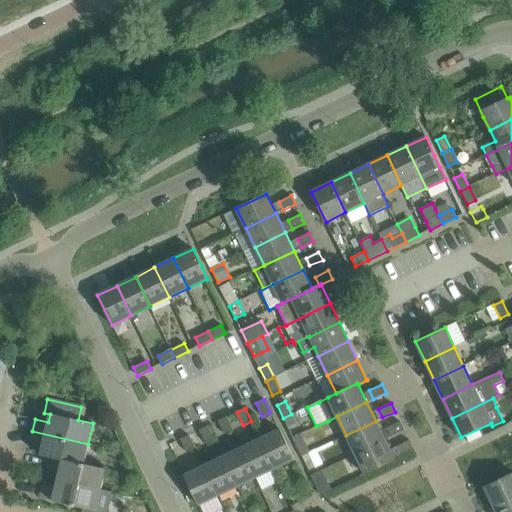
[(291,414),(283,418),(288,427),(291,425),(296,423),(291,414)]
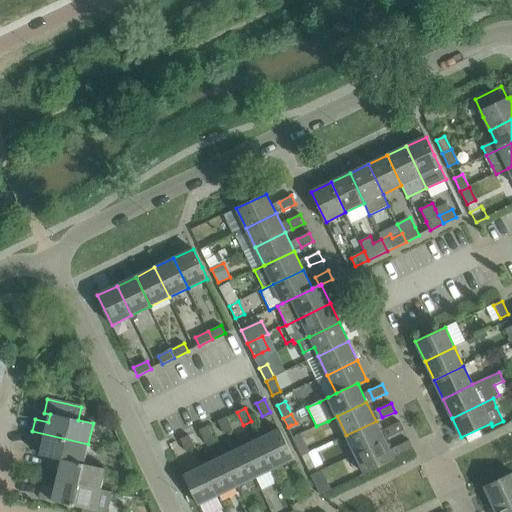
[(227,417),(218,421),(224,434),(233,430),(227,417)]
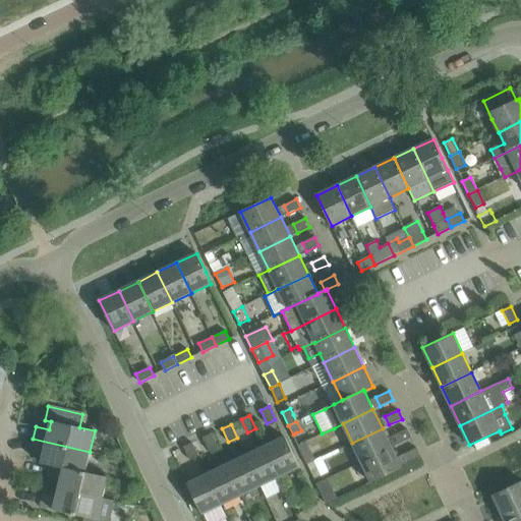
[(361,462),(392,448),(383,428),(352,443),(361,462)]
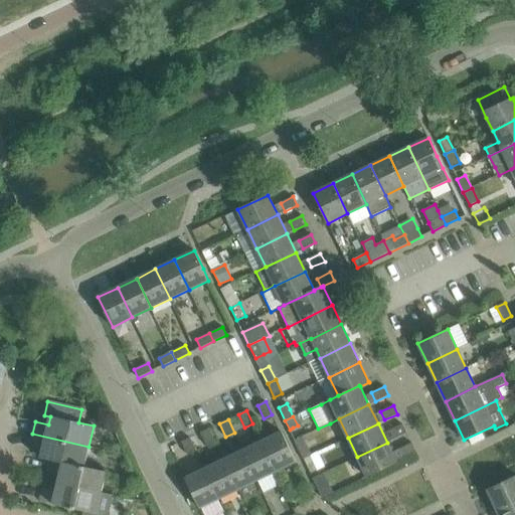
[(393,439),(406,433),(402,424),(389,431),(393,439)]
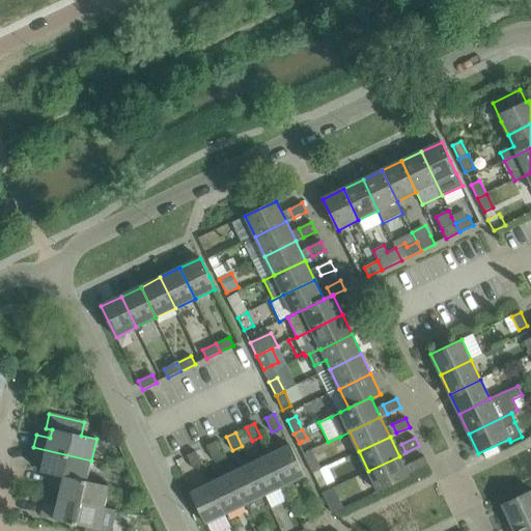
[(216,442),(206,446),(213,459),(222,455),(216,442)]
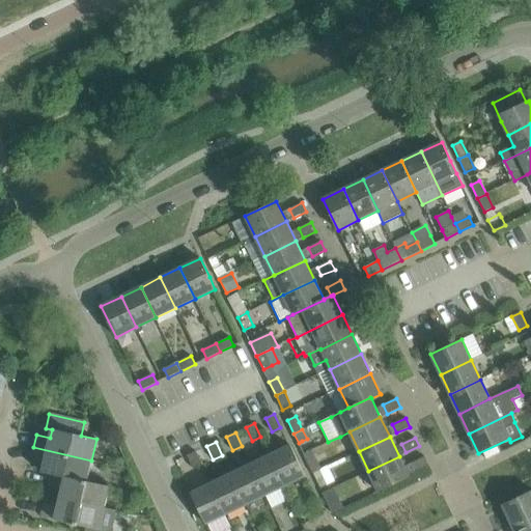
[(285,485),(305,476),(290,445),(270,455),(285,485)]
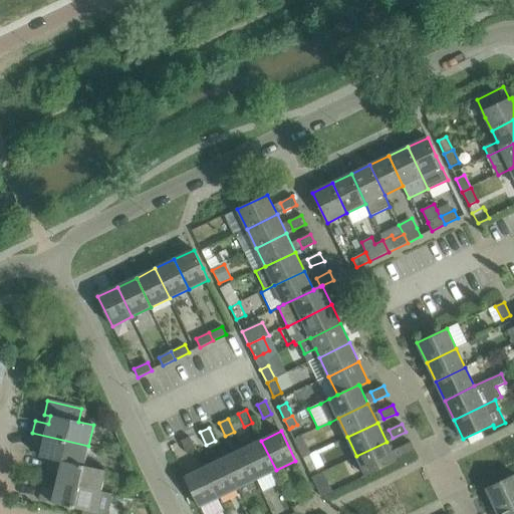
[(83,467),(84,466),(88,446),(32,433),(29,445),(42,448),(40,457),(49,459),(49,458),(83,467)]
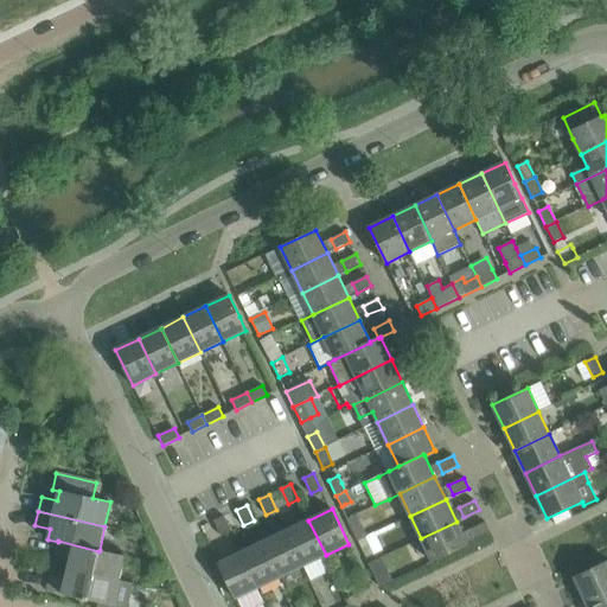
[(224,516),(213,521),(222,536),(231,531),(224,516)]
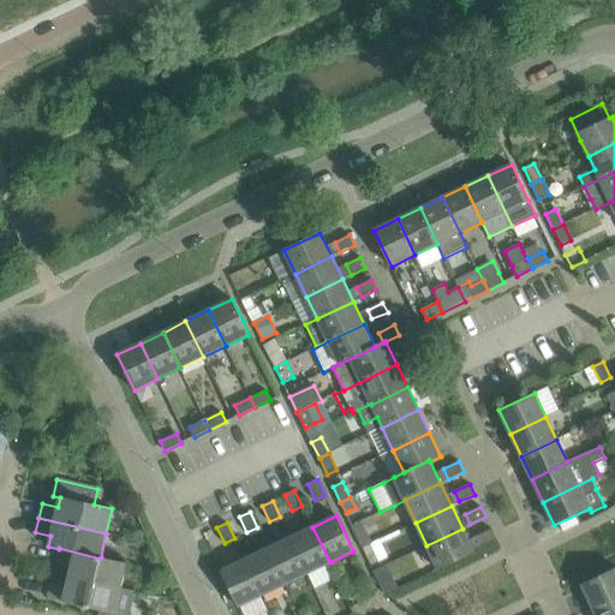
[(308,573),(330,562),(312,527),(290,538),(308,573)]
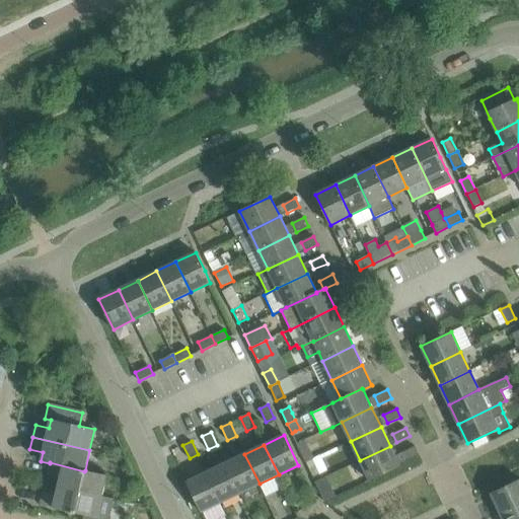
[(360,460),(369,479),(369,480),(399,465),(390,446),(360,460)]
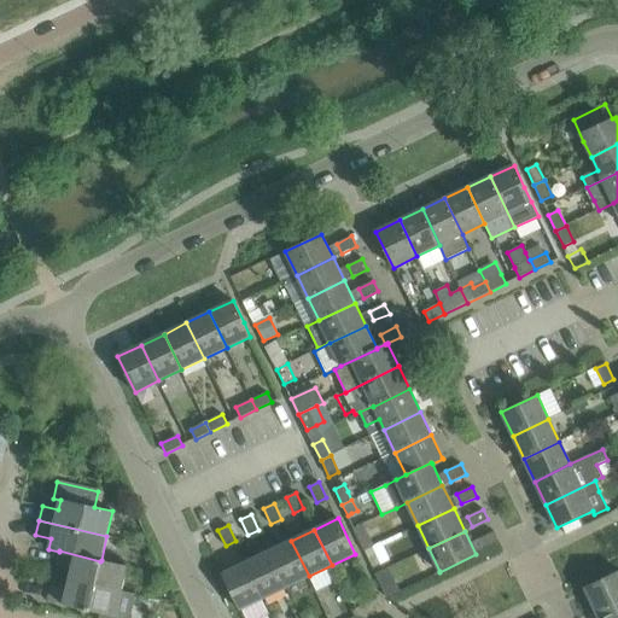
[(484,549),(500,542),(494,531),(479,538),(484,549)]
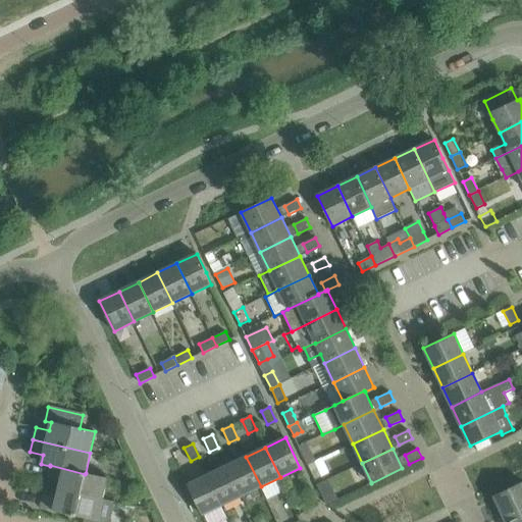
[(242,496),(261,486),(246,457),(227,466),(242,496)]
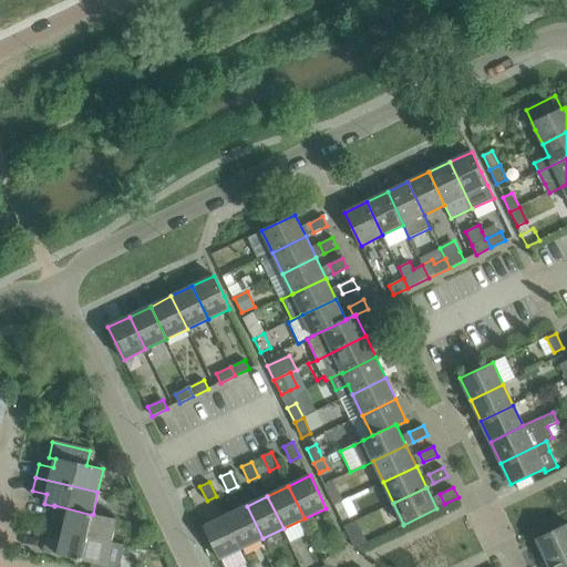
[(93,514),(92,515),(54,505),(54,506),(51,519),(65,523),(63,532),(111,543),(116,519),(93,514)]
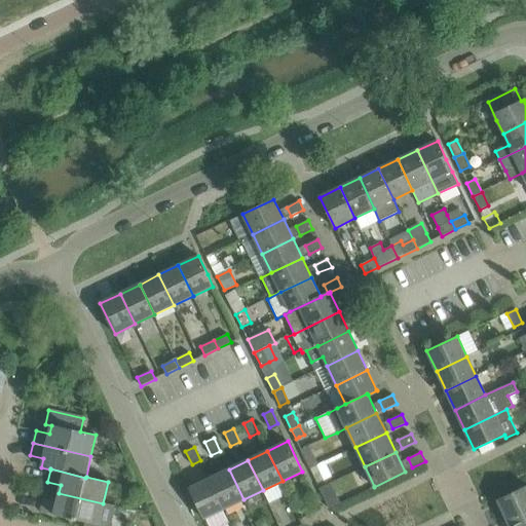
[(224,510),(243,499),(229,470),(210,479),(224,510)]
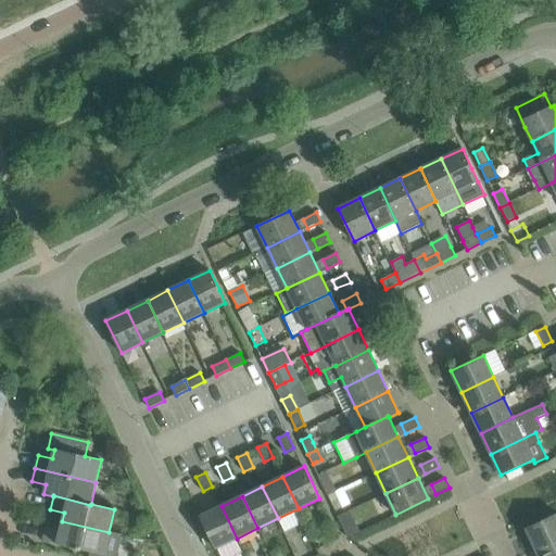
[(216,548),(237,539),(222,506),(200,516),(207,532),(216,548)]
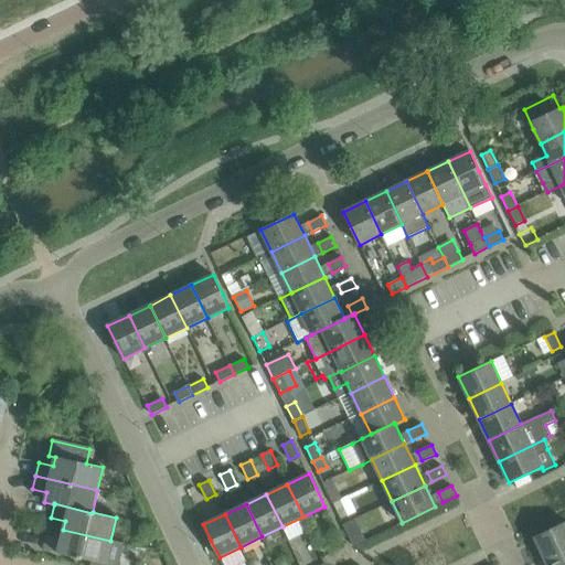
[(355,519),(343,524),(348,535),(361,530),(355,519)]
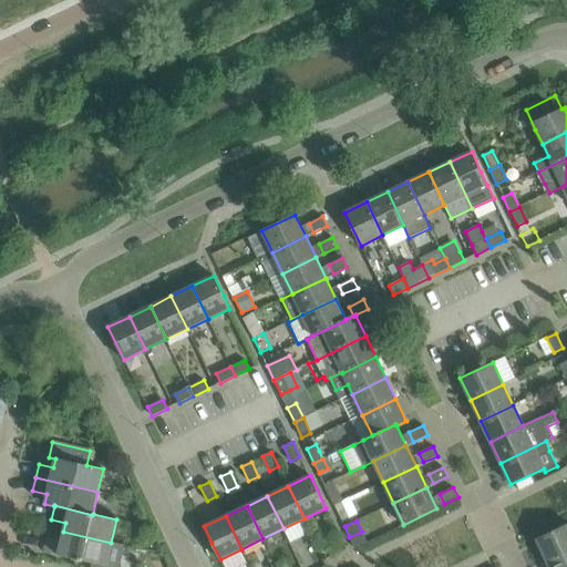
[(547,560),(566,550),(566,524),(536,539),(547,560)]
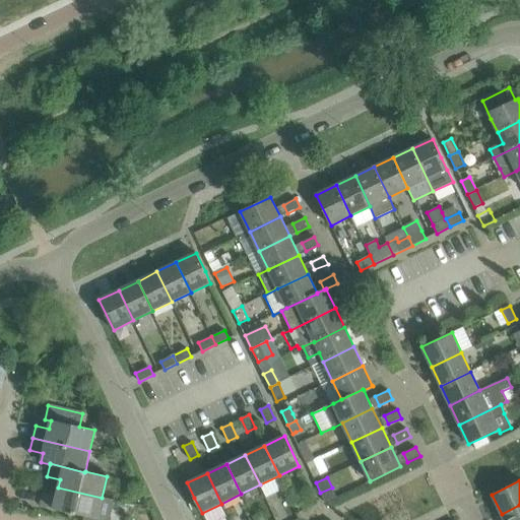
[(102,498),(58,488),(56,496),(43,493),(41,506),(84,516),(96,519),(99,519),(102,519),(109,519),(114,501),(102,498)]
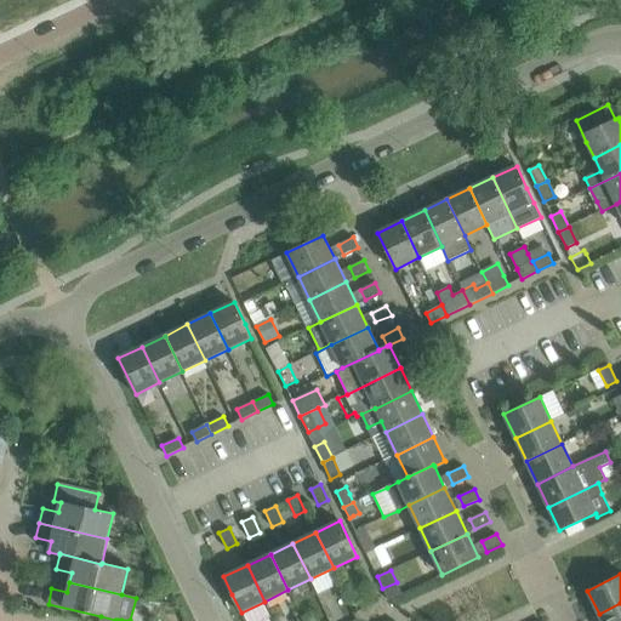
[(602,620),(620,620),(620,603),(599,614),(602,620)]
